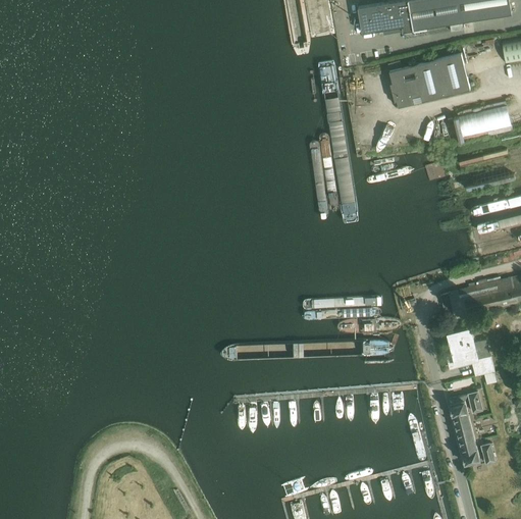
[(509,0),(411,0),(358,9),(362,35),(382,32),(383,36),(511,14),(509,0)]
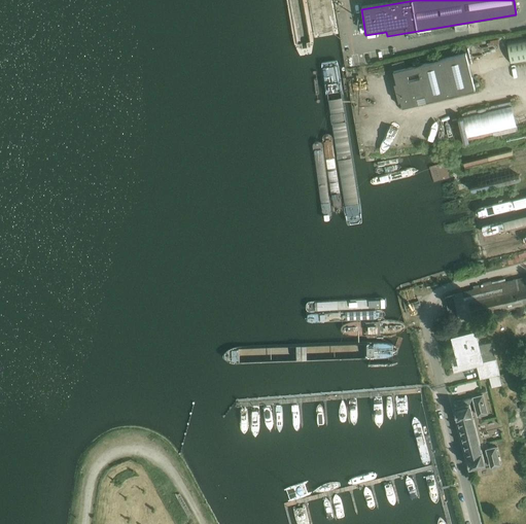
[(466,25),(454,28),(455,33),(467,31),(466,25)]
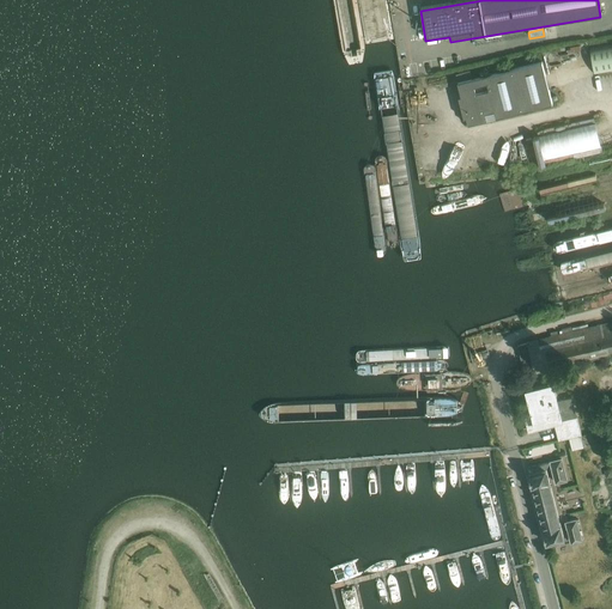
[(611,46),(589,50),(594,77),(611,72),(611,46)]
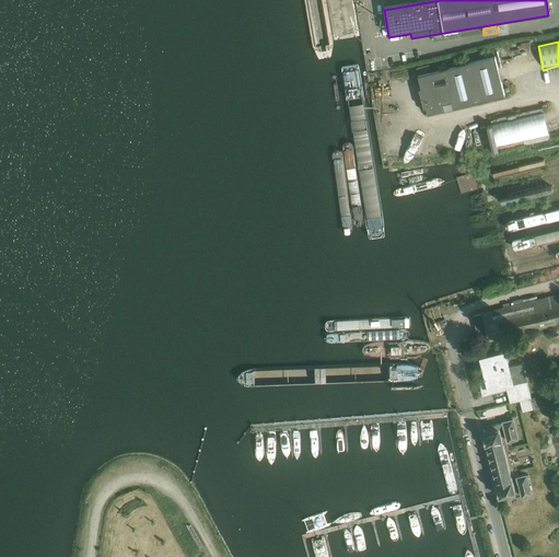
[(423,111),(426,109),(427,116),(504,97),(495,59),(418,78),(420,90),(418,91),(423,111)]
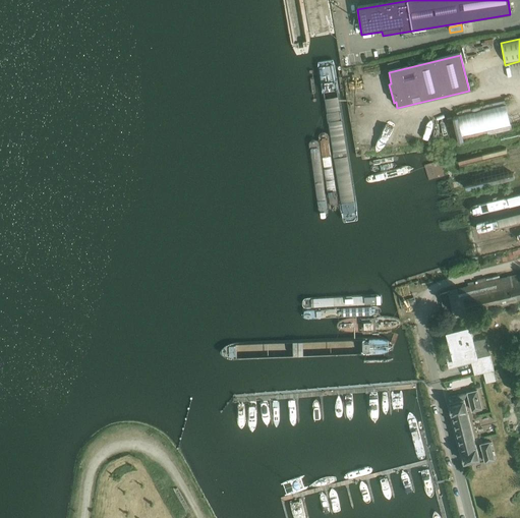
[(399,63),(387,65),(388,71),(401,68),(399,63)]
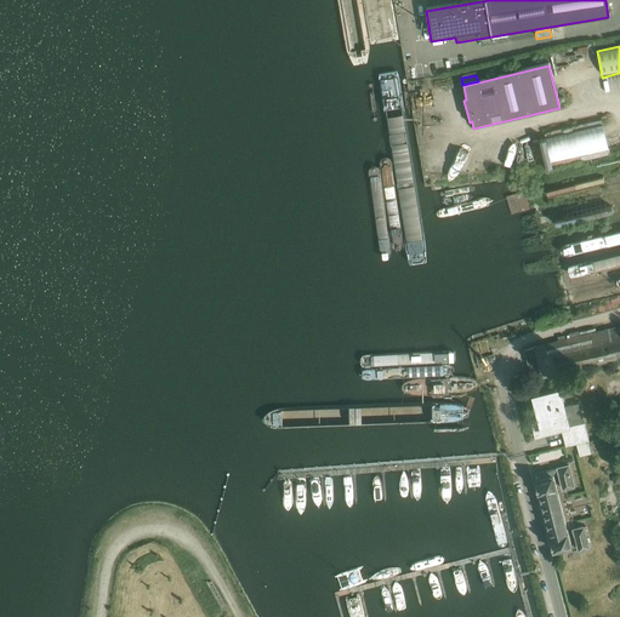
[(425,123),(427,140),(436,138),(434,121),(425,123)]
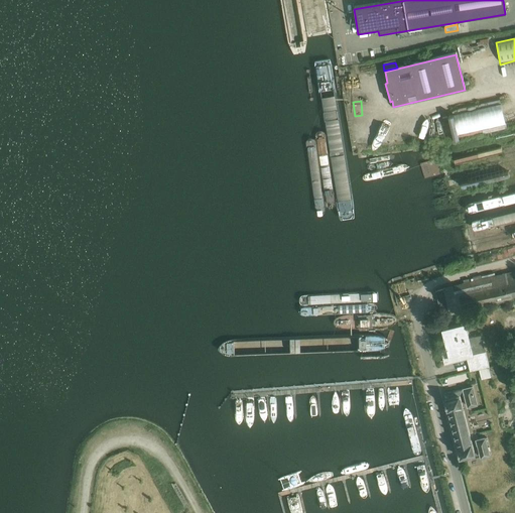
[(448,112),(454,136),(507,124),(502,101),(448,112)]
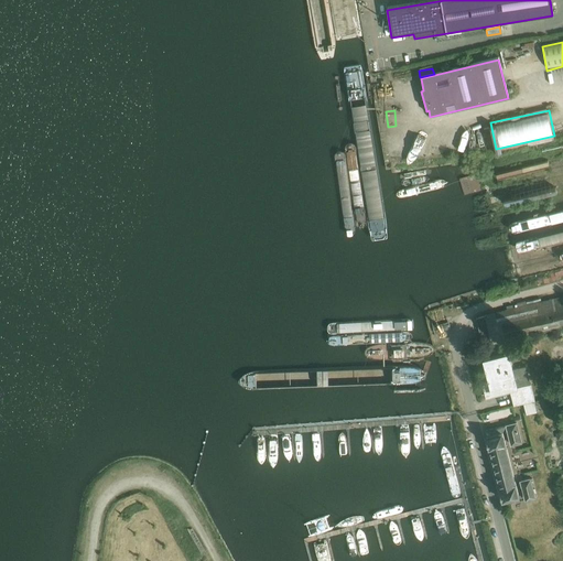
[(485,319),(475,321),(483,347),(562,326),(562,297),(541,303),(539,299),(526,302),(527,306),(484,316),(485,319)]
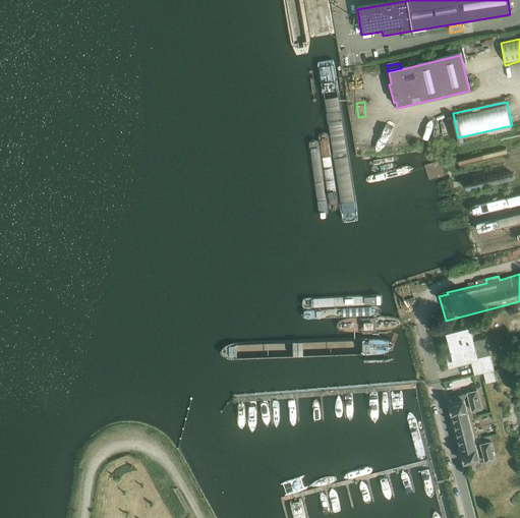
[(453,355),(451,356),(445,357),(448,368),(470,362),(471,364),(474,377),(482,375),(493,371),(494,371),(485,340),(473,343),(469,329),(448,334),(453,355)]
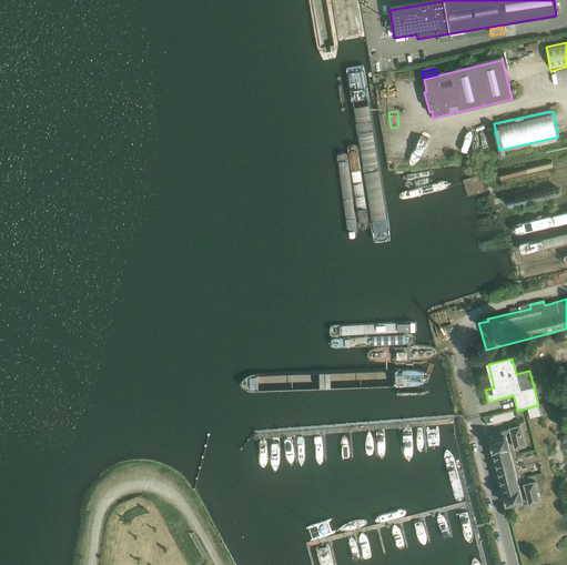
[(537,405),(526,409),(529,420),(540,416),(537,405)]
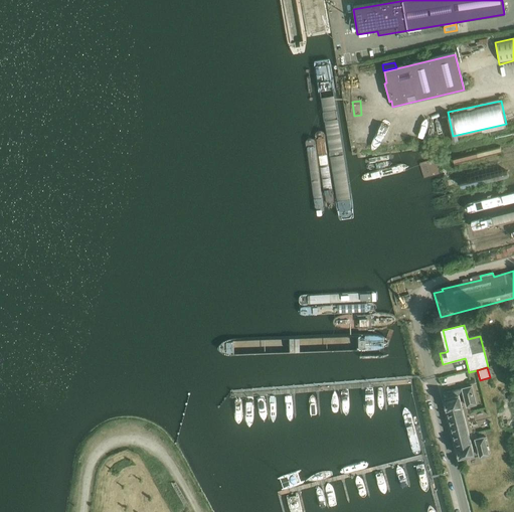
[(472,387),(443,395),(447,410),(457,448),(456,449),(459,459),(474,455),(459,395),(461,392),(466,409),(476,406),(472,387)]
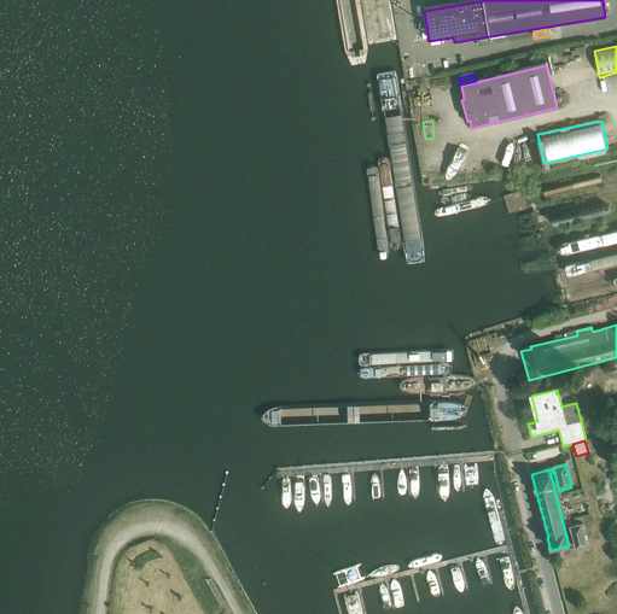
[(581,525),(569,528),(575,551),(587,549),(581,525)]
